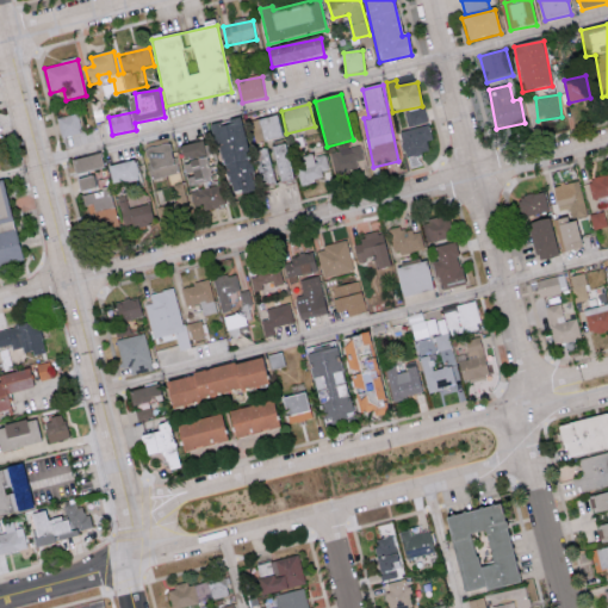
[(407,157),(434,154),(428,110),(408,112),(410,131),(403,132),(407,157)]
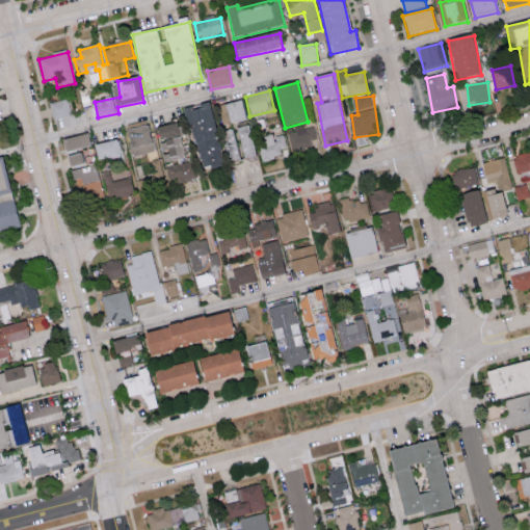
[(55,122),(74,116),(70,101),(51,105),(55,122)]
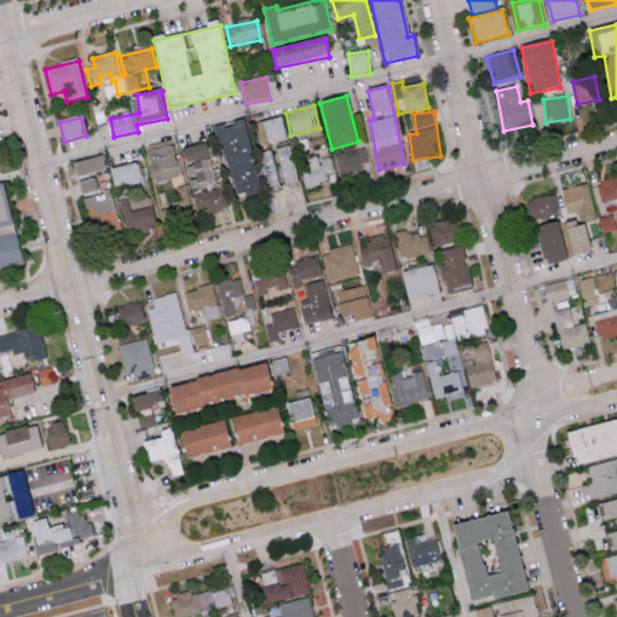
[(260,146),(287,139),(281,117),(254,125),(260,146)]
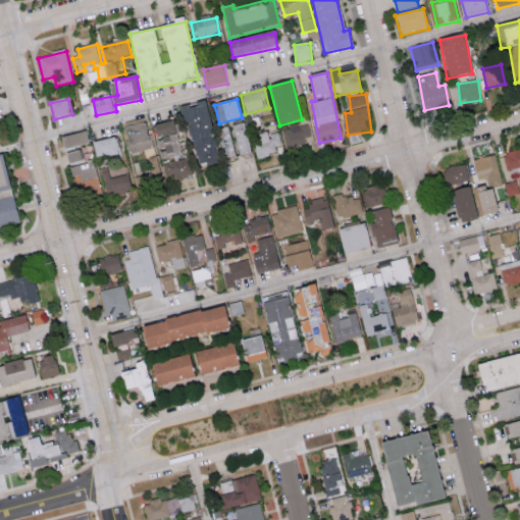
[(198,169),(221,163),(205,103),(182,110),(198,169)]
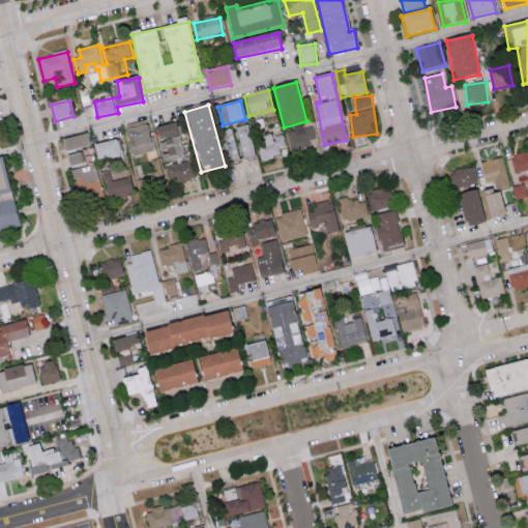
[(164,160),(184,157),(179,124),(158,127),(164,160)]
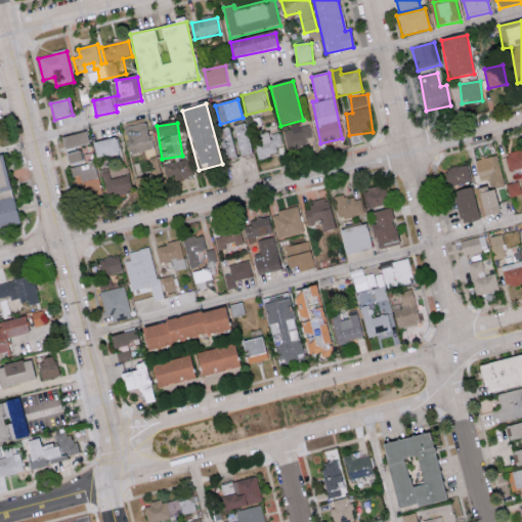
[(252,155),(245,125),(232,127),(241,158),(252,155)]
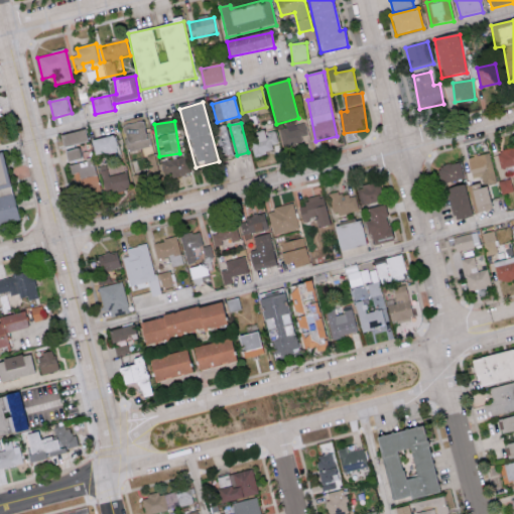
[(281,128),(284,147),(308,143),(305,124),(281,128)]
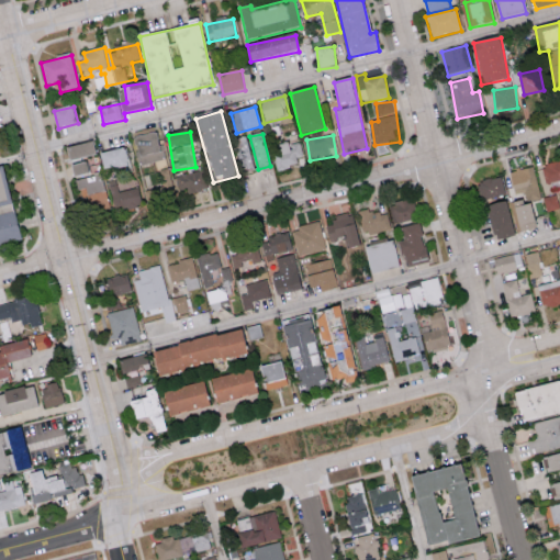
[(236,140),(238,174),(254,172),(252,138),(236,140)]
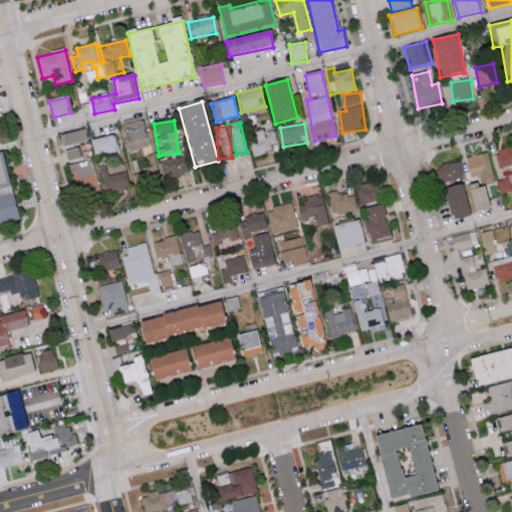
[(249,135),(253,154),(280,149),(276,129),(249,135)]
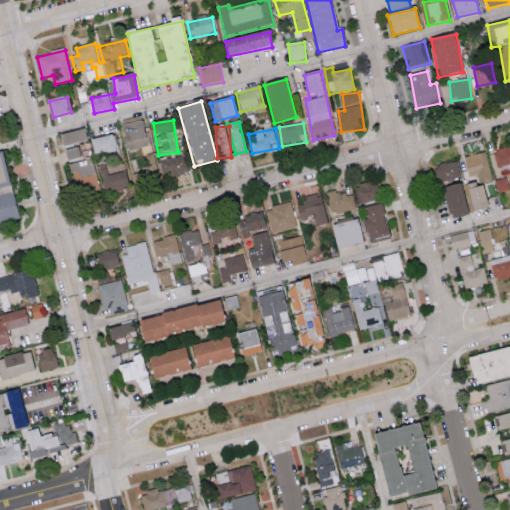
[(87,142),(84,130),(60,135),(63,147),(87,142)]
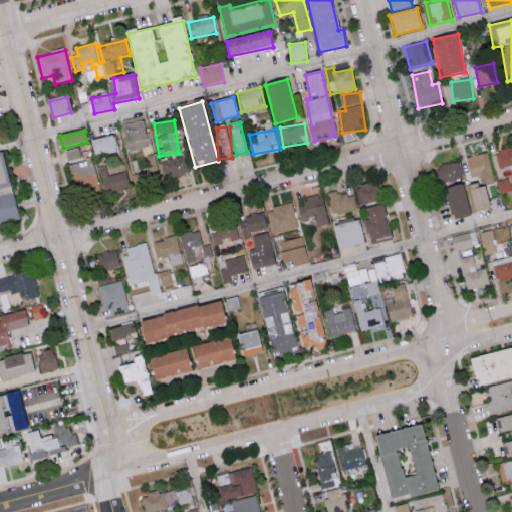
[(94,157),(117,153),(114,137),(91,140),(94,157)]
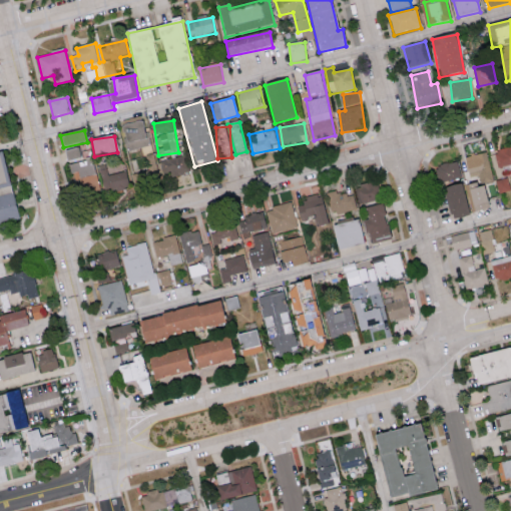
[(80,158),(78,148),(65,151),(67,161),(80,158)]
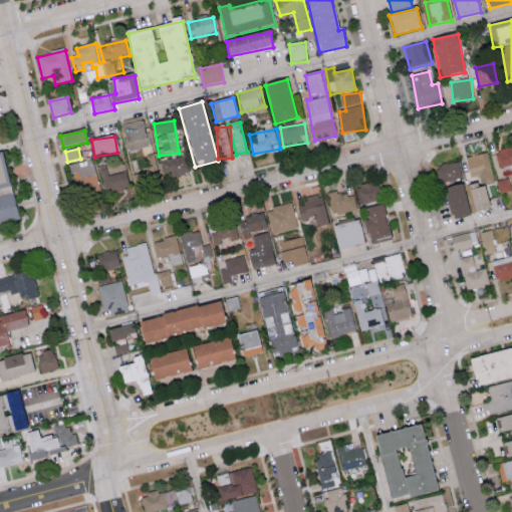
[(511,149),(496,154),(501,170),(511,167),(511,149)]
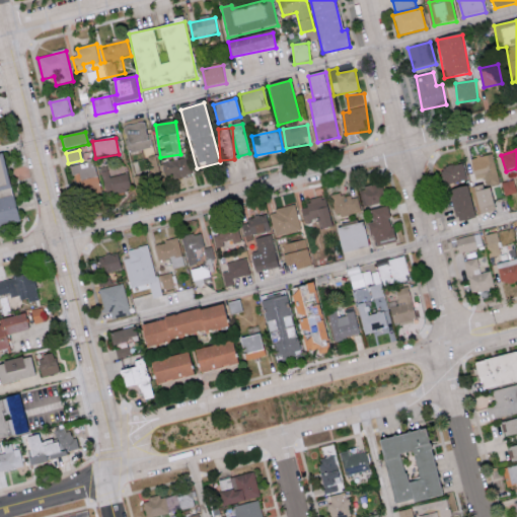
[(0,226),(19,222),(3,155),(0,155),(0,226)]
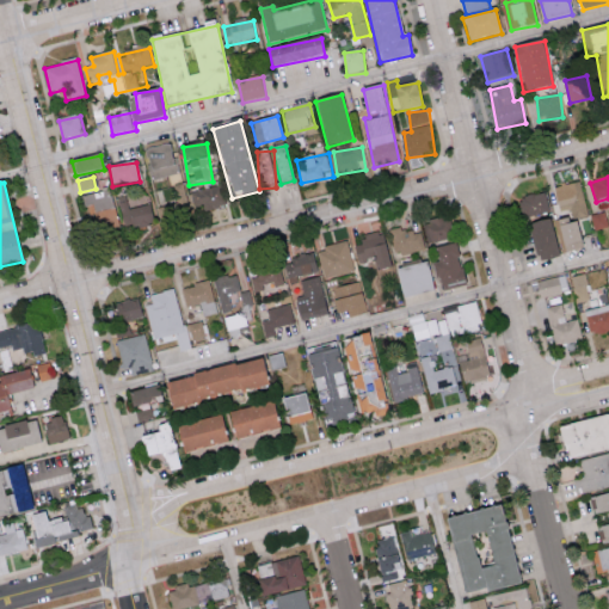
[(573,220),(588,217),(583,184),(557,188),(559,213),(572,210),(573,220)]
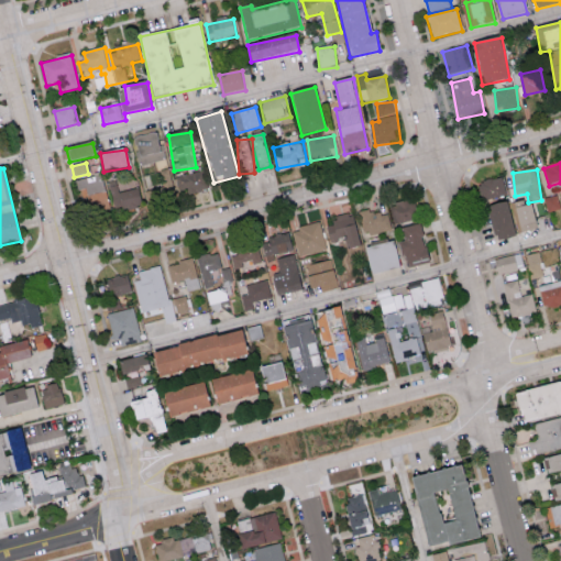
[(183,197),(208,190),(204,172),(177,178),(183,197)]
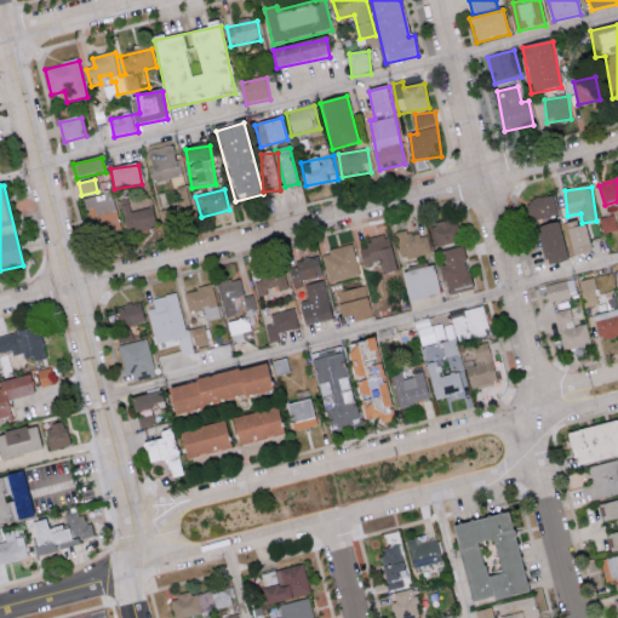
[(121,232),(115,194),(89,199),(95,236),(121,232)]
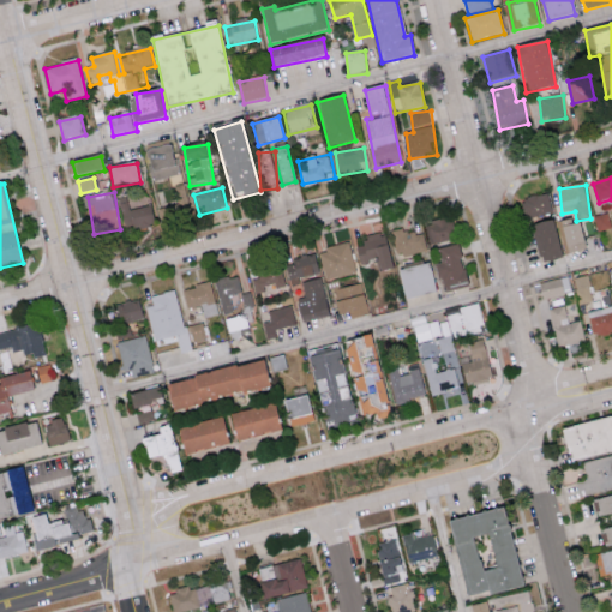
[(523,201),(527,221),(553,215),(550,196),(523,201)]
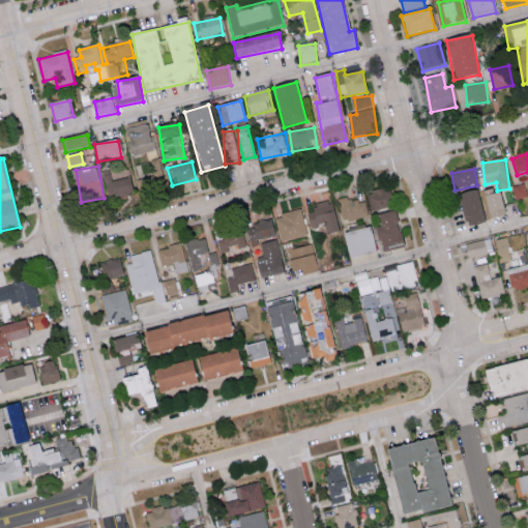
[(517,201),(527,199),(527,188),(526,184),(514,187),(517,201)]
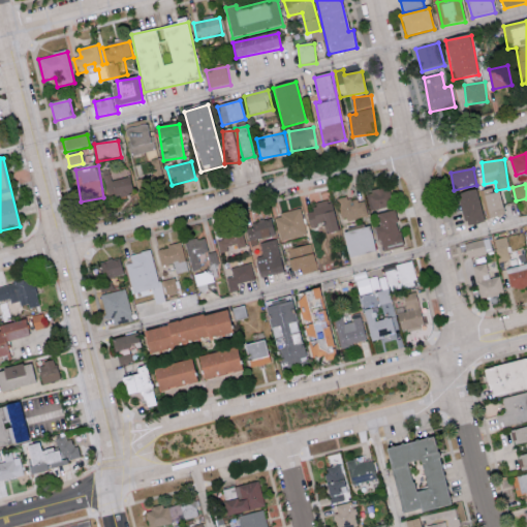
[(372,210),(393,205),(388,188),(368,193),(372,210)]
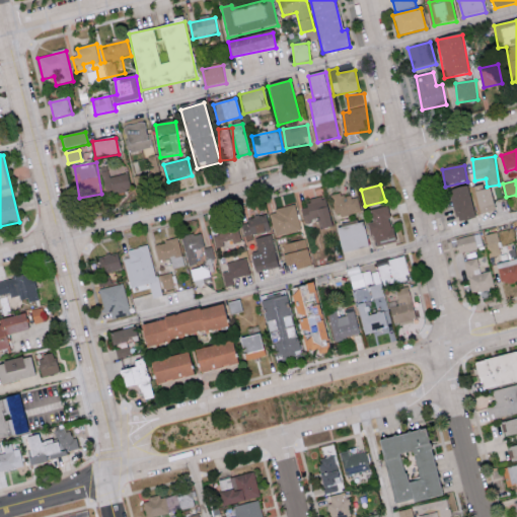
[(475,217),(467,187),(449,192),(457,221),(475,217)]
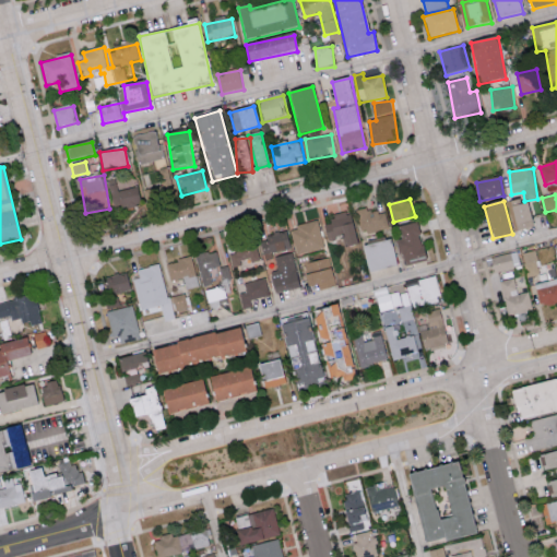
[(532,227),(528,201),(510,204),(514,229),(532,227)]
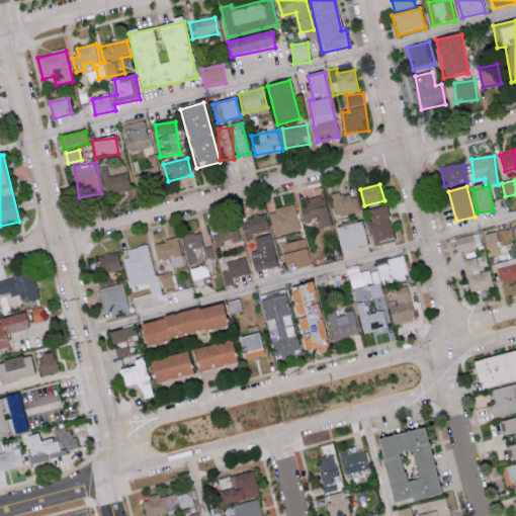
[(357,196),(343,198),(342,192),(331,194),(335,217),(360,212),(357,196)]
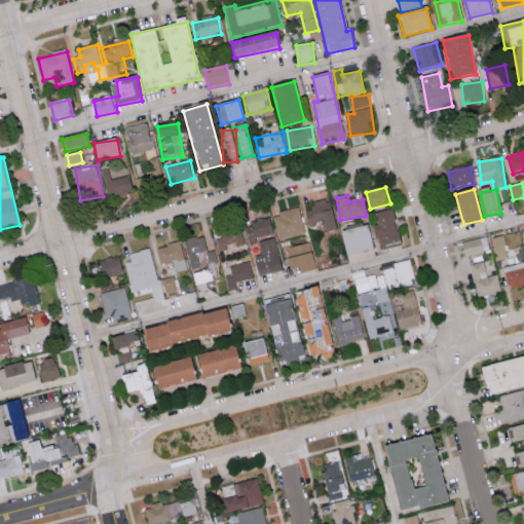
[(281,239),(306,234),(300,209),(274,214),(281,239)]
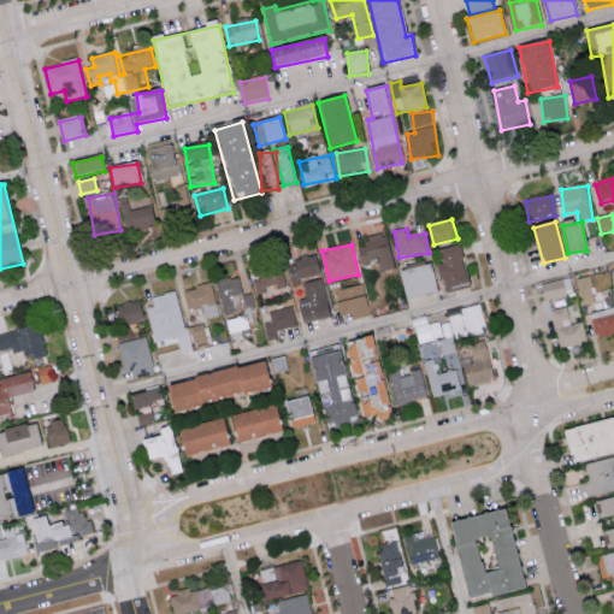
[(446,293),(471,287),(460,244),(435,251),(446,293)]
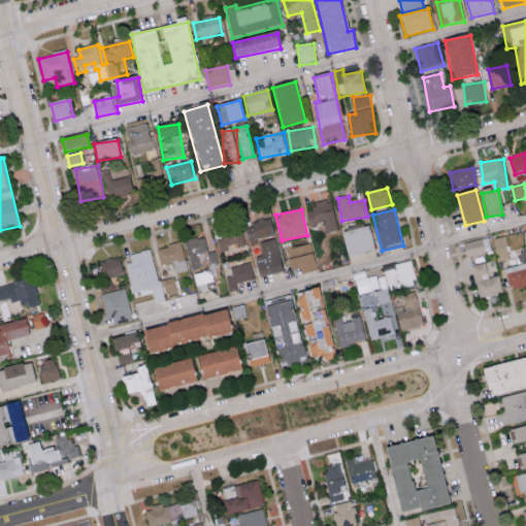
[(251,242),(276,235),(271,218),(245,226),(251,242)]
